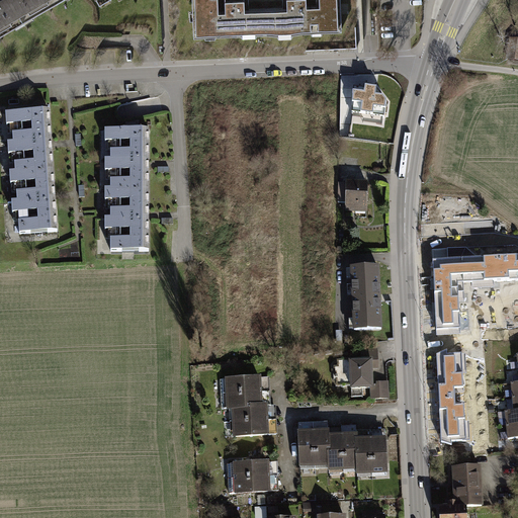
[(0,0),(0,32),(55,0),(0,0)]
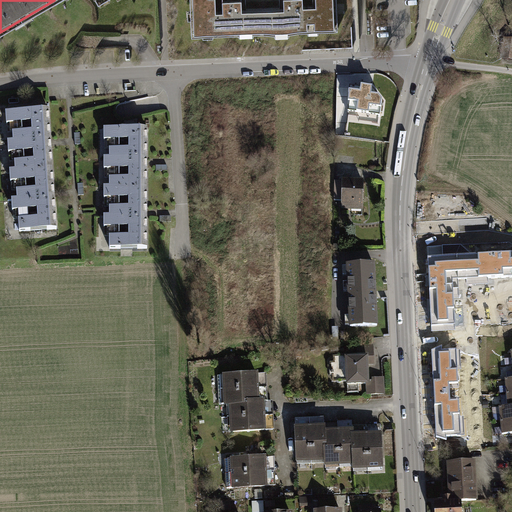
[(240,0),(189,0),(190,35),(339,30),(337,0),(282,0),(283,8),(241,9),(241,0),(240,0)]
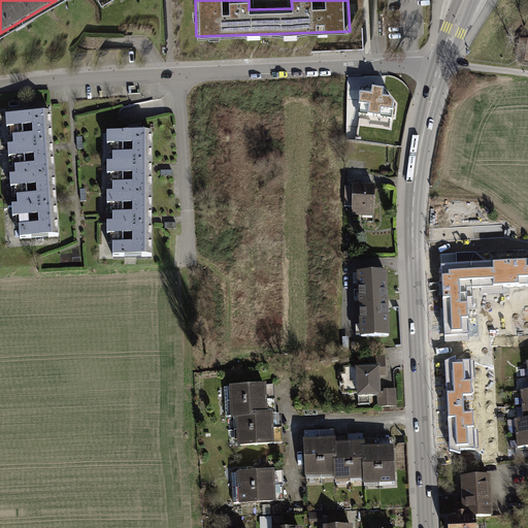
[(527,40),(521,40),(519,61),(527,62),(527,40)]
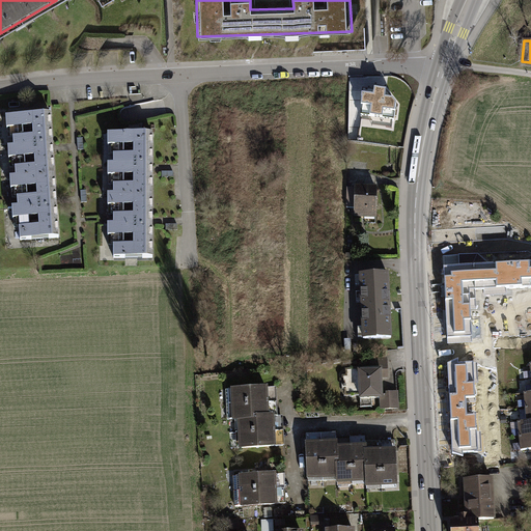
[(361,108),(363,109),(362,117),(393,121),(395,106),(386,92),(373,90),(373,92),(363,91),(361,108)]
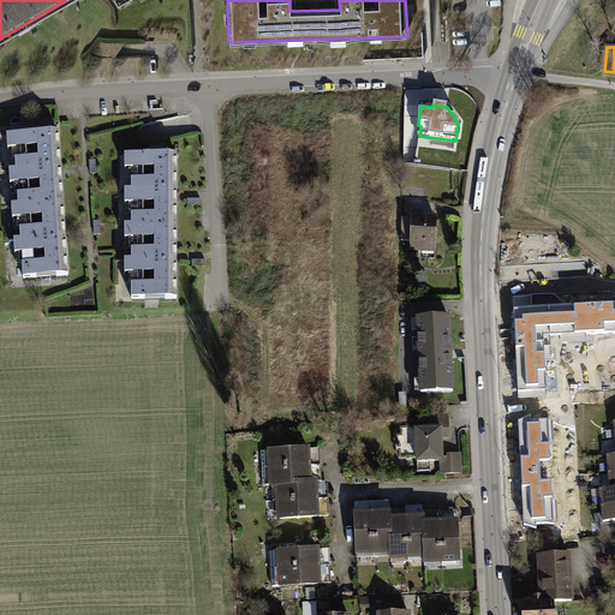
[(19,274),(64,272),(61,232),(58,174),(54,129),(3,132),(4,147),(35,144),(36,153),(11,155),(12,166),(5,166),(6,179),(13,179),(18,179),(37,178),(39,189),(13,190),(13,199),(7,201),(9,215),(40,213),(40,222),(17,225),(18,237),(10,237),(11,250),(42,248),(42,258),(19,260),(19,274)]
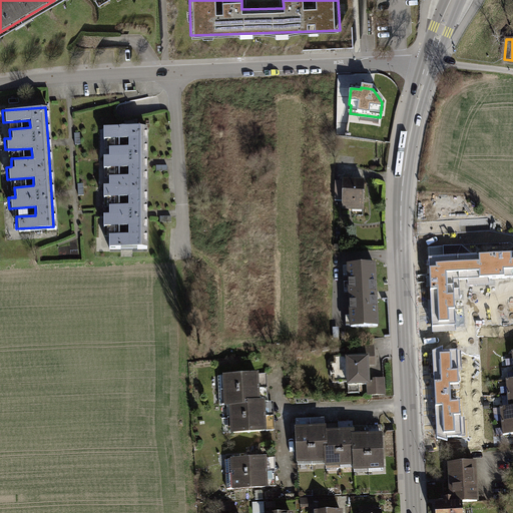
[(130,246),(148,246),(147,204),(146,154),(146,125),(129,125),(104,125),(105,138),(129,137),(129,145),(110,145),(110,154),(104,154),(104,167),(129,166),(129,175),(110,176),(110,184),(104,184),(104,195),(129,195),(129,204),(109,204),(109,213),(103,213),(103,225),(130,224),(130,233),(109,233),(110,246),(130,246)]
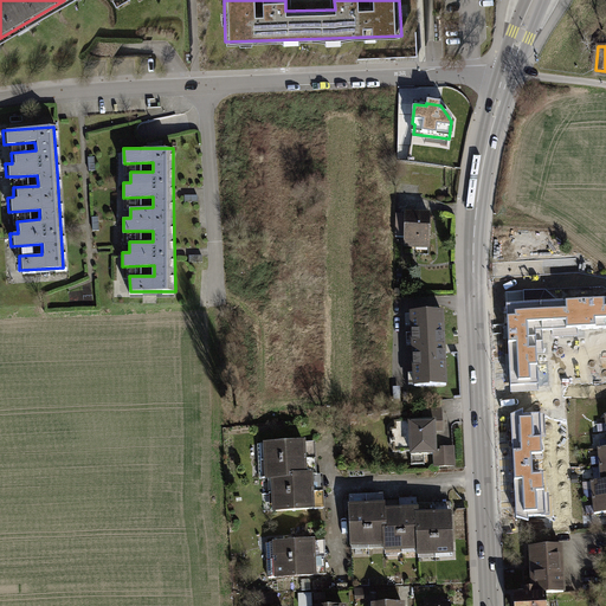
[(397,214),(395,237),(405,238),(405,246),(429,246),(430,216),(397,214)]
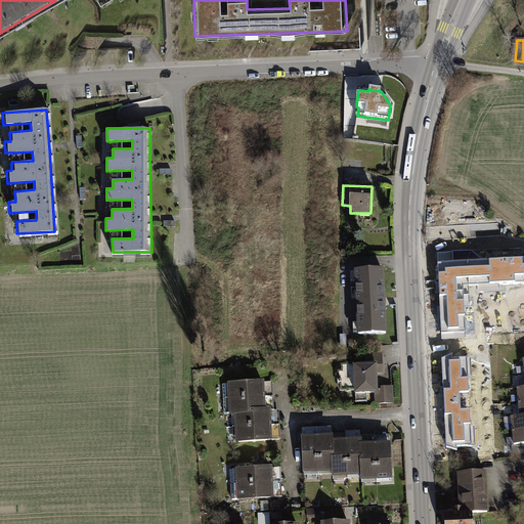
[(440,299),(442,341),(467,339),(464,287),(523,284),(523,258),(488,260),(489,267),(445,269),(446,274),(439,274),(440,299)]
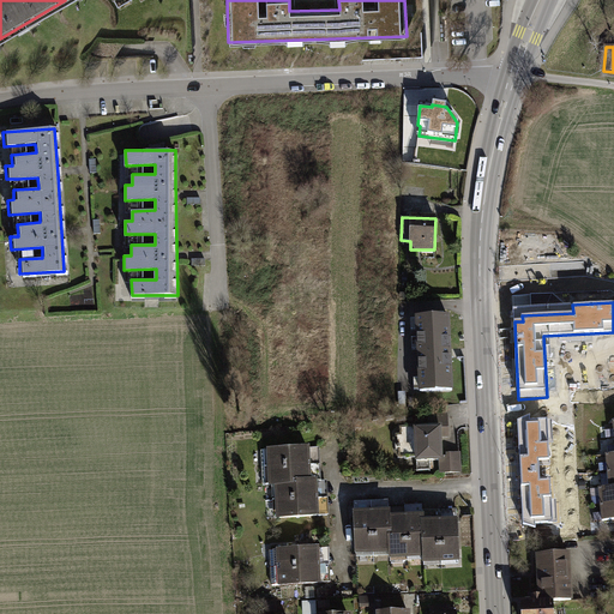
[(446,320),(411,321),(416,391),(450,390),(446,320)]
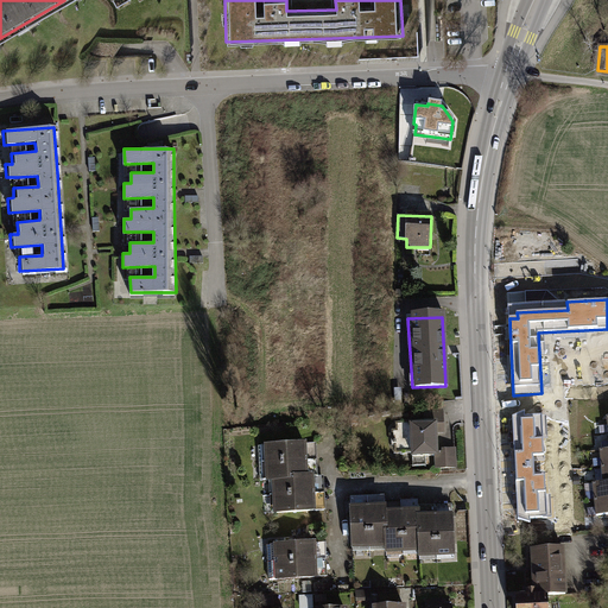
[(517,467),(519,519),(532,524),(532,518),(549,518),(543,415),(526,416),(526,411),(513,417),(517,467)]
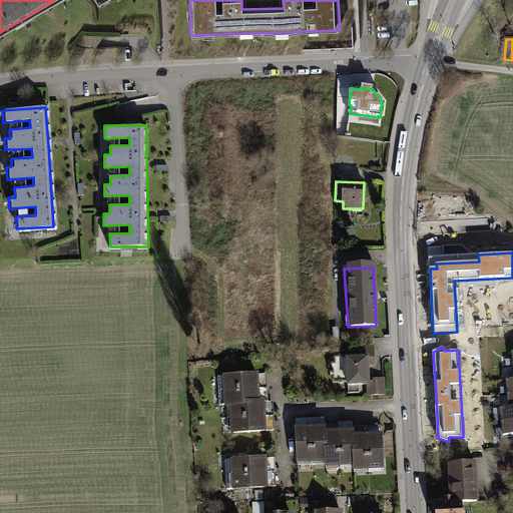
[(512,377),(504,378),(506,405),(498,406),(501,434),(512,432),(512,348),(510,349),(512,377)]
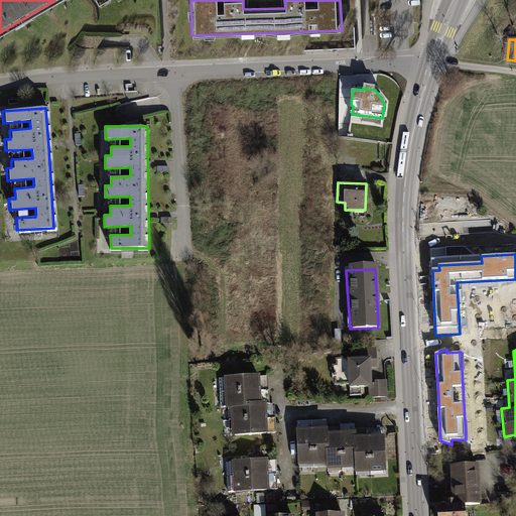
[(350,396),(362,395),(362,387),(370,387),(371,386),(371,382),(371,361),(377,361),(376,351),(360,352),(360,361),(349,361),(350,396)]
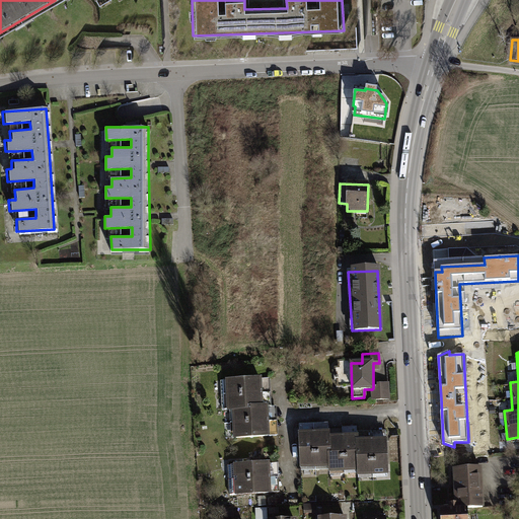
[(266,381),(225,383),(227,413),(232,413),(267,411),(266,381)]
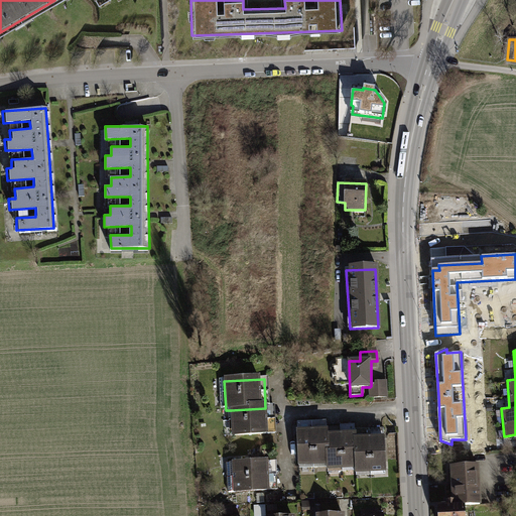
[(371,398),(387,397),(386,382),(371,382),(371,386),(370,387),(371,398)]
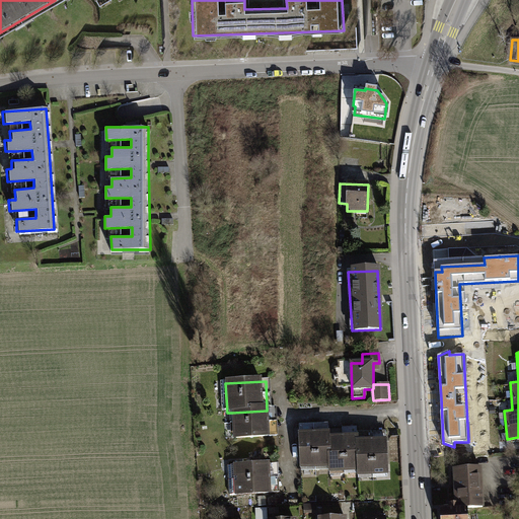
[(267,411),(232,413),(234,442),(274,440),(272,411),(267,411)]
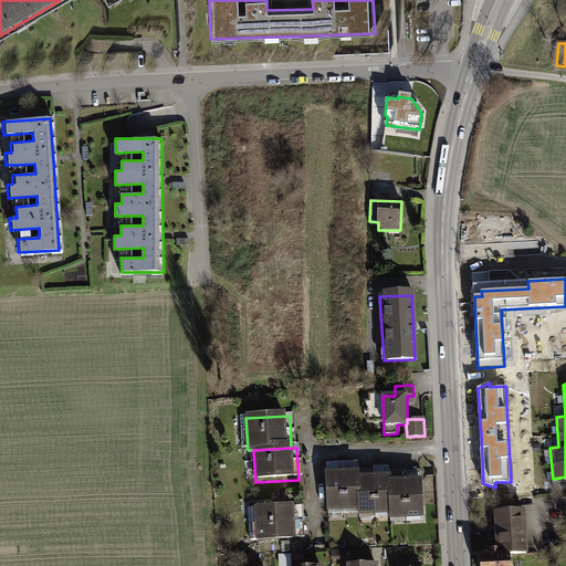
[(359,469),(327,471),(329,514),(362,512),(359,474),(359,469)]
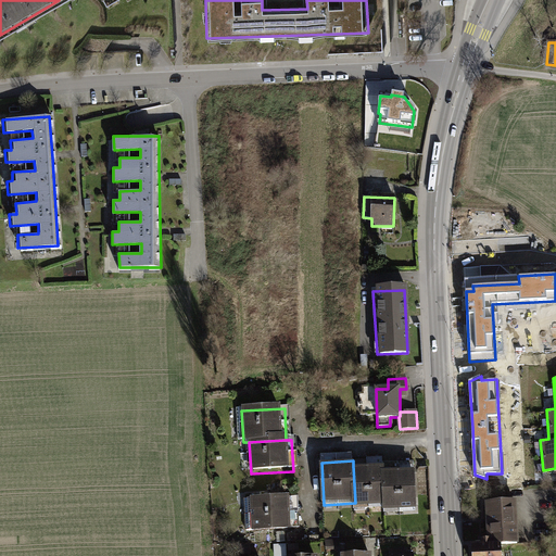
[(386,465),(353,466),(355,503),(355,508),(388,507),(386,470),(386,465)]
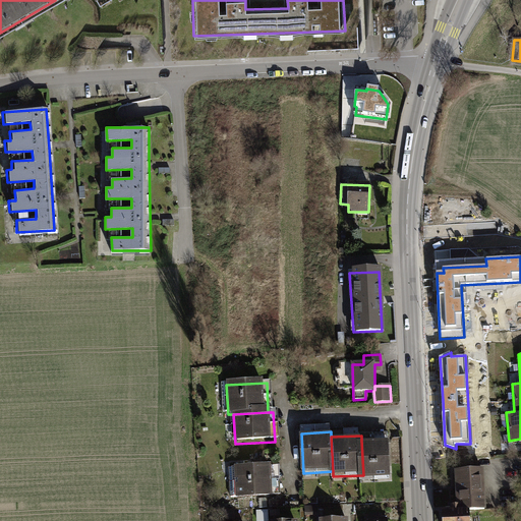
[(391,440),(361,441),(363,475),(363,480),(393,479),(391,440)]
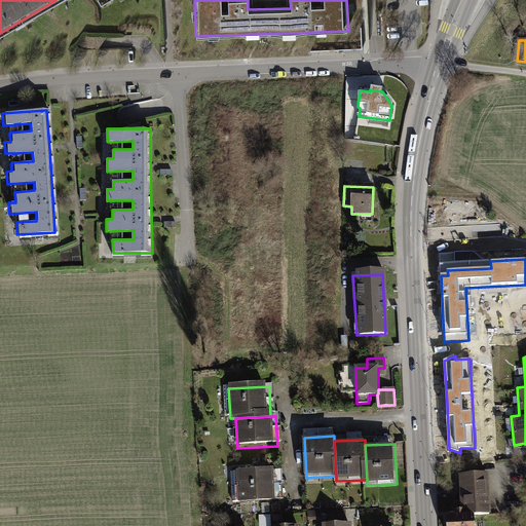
[(277,472),(237,474),(239,503),(279,501),(277,472)]
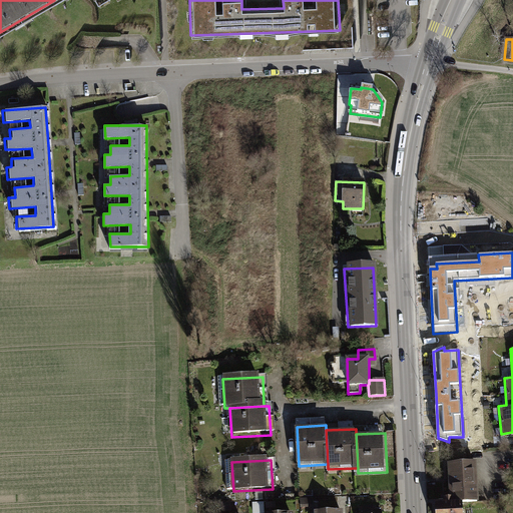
[(475,460),(446,461),(447,478),(448,495),(444,495),(441,495),(441,499),(432,499),(432,512),(461,512),(461,501),(476,501),(475,460)]
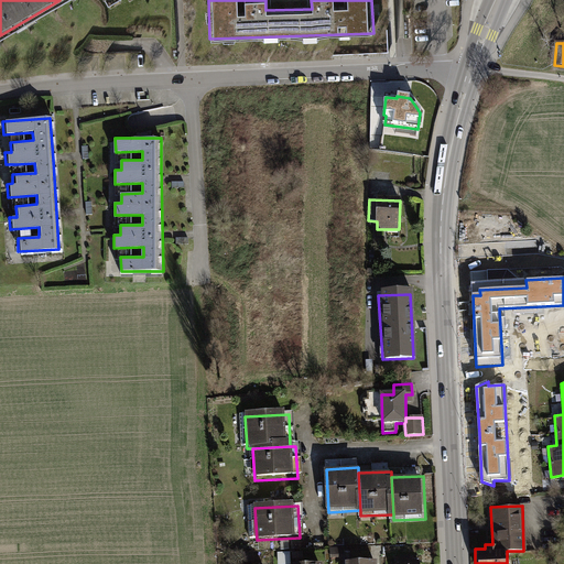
[(280,563),(289,563),(291,563),(292,554),(281,554),(280,563)]
